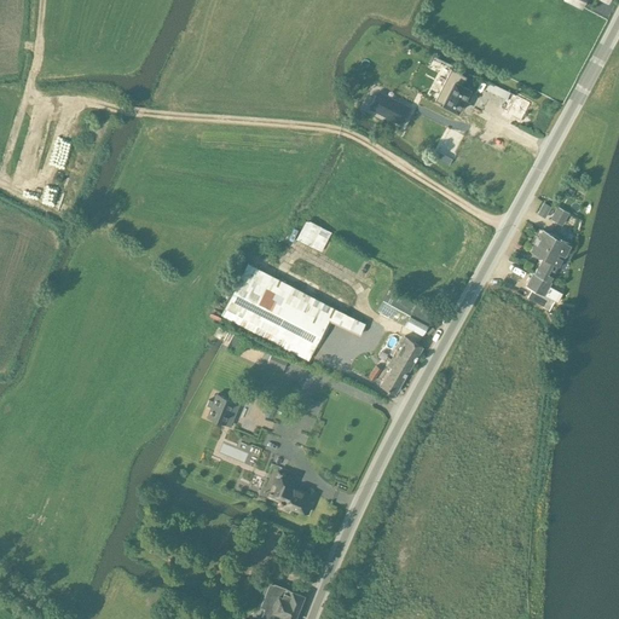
[(451,68),(434,100),(445,105),(444,108),(453,113),(455,110),(456,111),(469,86),(463,84),(467,76),(451,68)]
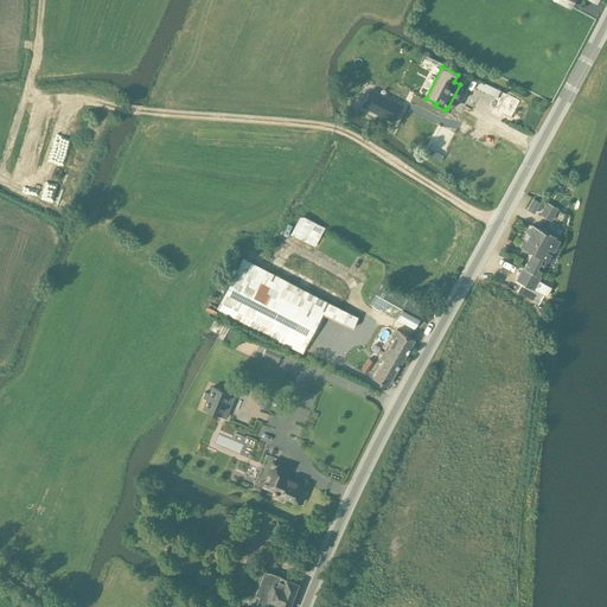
[(517,100),(508,95),(500,91),(479,81),(475,88),(497,97),(496,100),(503,103),(499,110),(494,107),(492,113),(500,117),(502,114),(509,117),(517,100)]
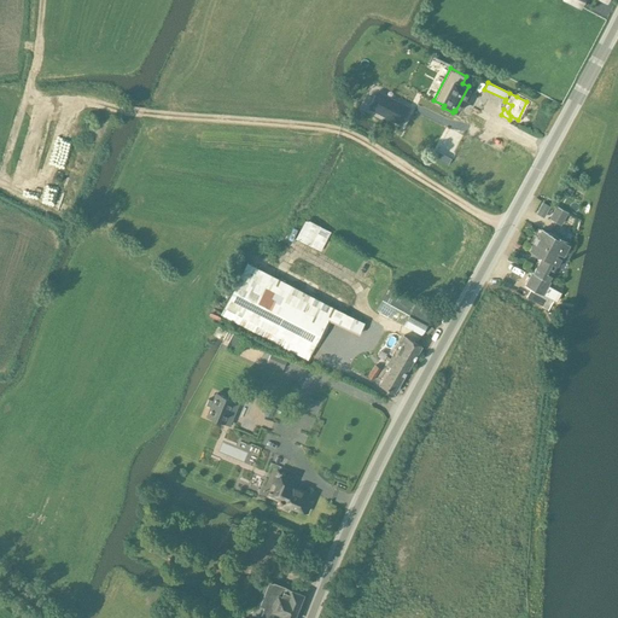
[(408,108),(377,92),(369,106),(401,122),(408,108)]
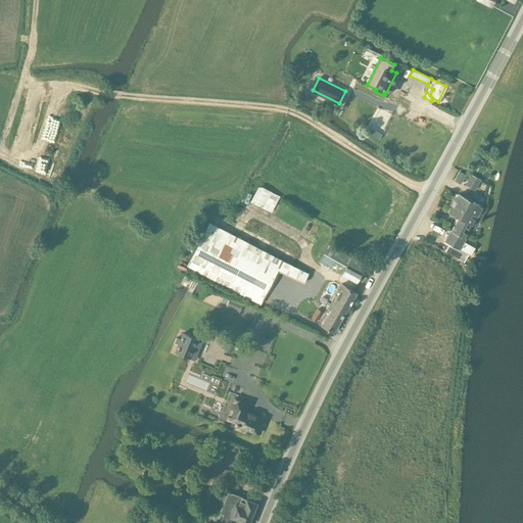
[(397,100),(412,107),(417,96),(403,89),(397,100)]
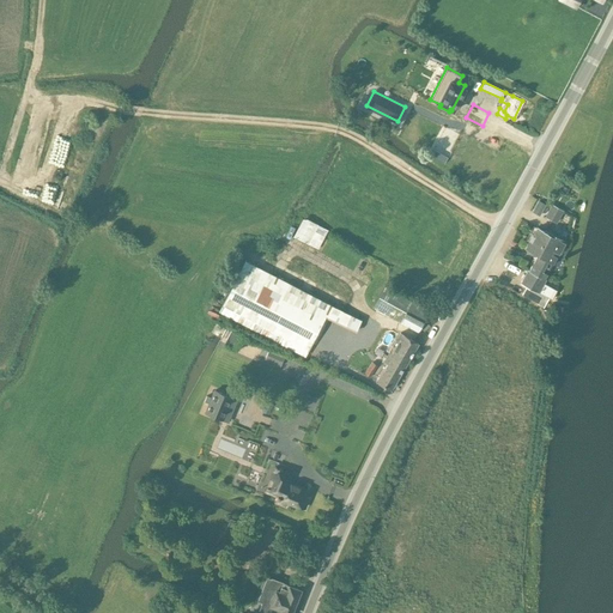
[(443,165),(447,159),(441,156),(437,162),(443,165)]
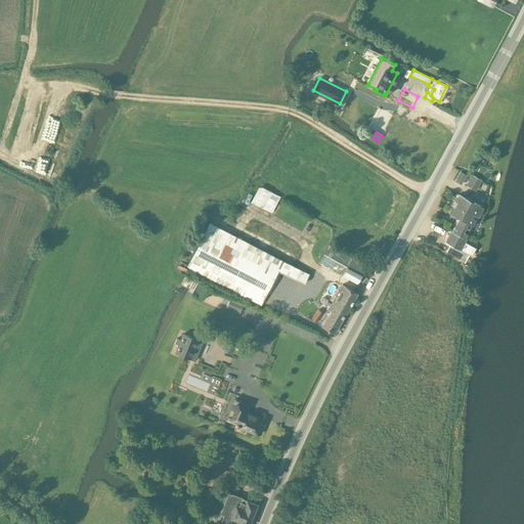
[(460,172),(454,181),(462,185),(467,175),(461,172),(460,172)]
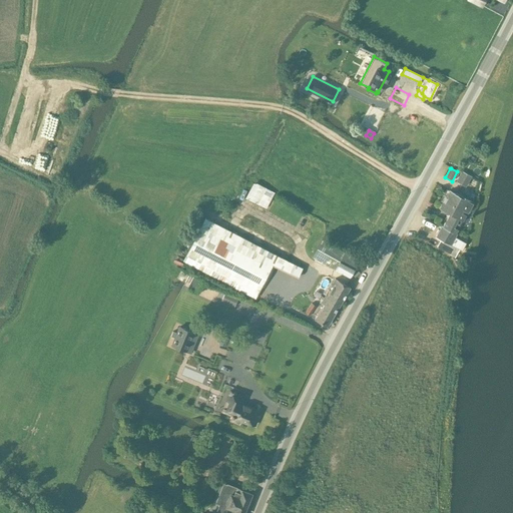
[(462,171),(456,181),(462,185),(468,174),(462,171)]
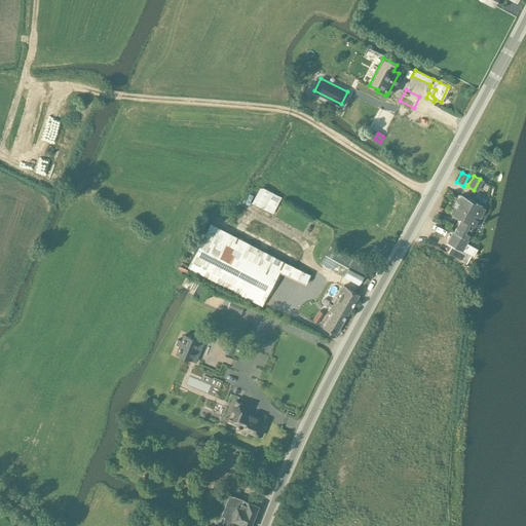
[(261,185),(253,203),(274,214),(283,196),(261,185)]
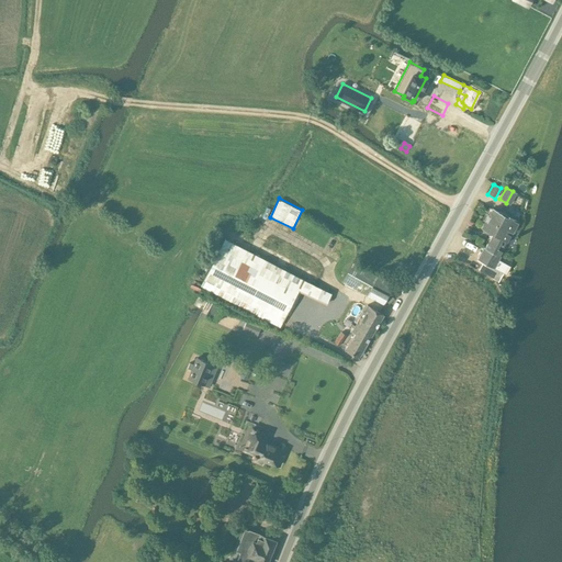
[(486,220),(510,233),(516,235),(520,227),(515,225),(517,221),(503,213),(502,214),(492,209),(486,220)]
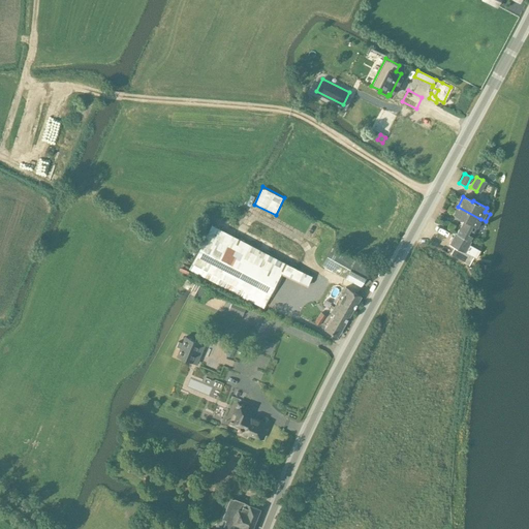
[(469,240),(480,219),(458,207),(453,215),(463,220),(456,232),(469,240)]
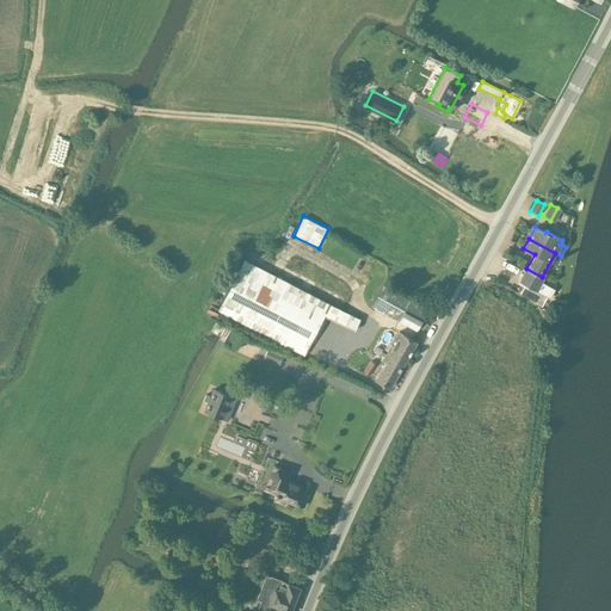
[(308,349),(329,304),(267,273),(244,261),(221,304),(308,349)]
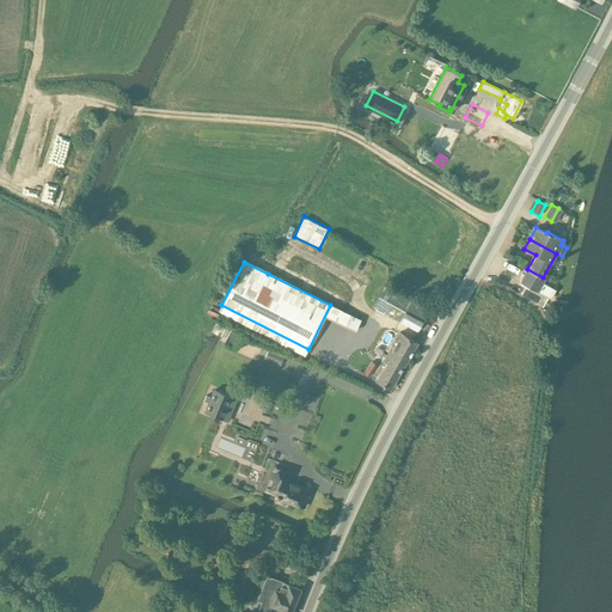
[(520,282),(526,286),(537,292),(548,298),(549,298),(554,288),(543,282),(544,280),(543,279),(543,277),(527,269),(525,273),(522,274),(520,279),(521,280),(520,282)]
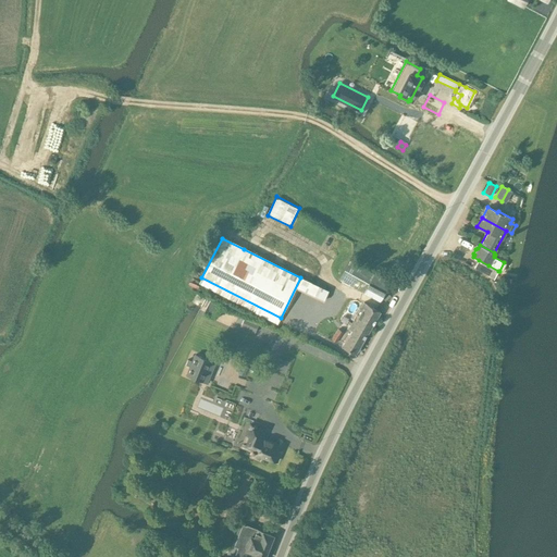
[(391,283),(350,260),(339,279),(379,301),(391,283)]
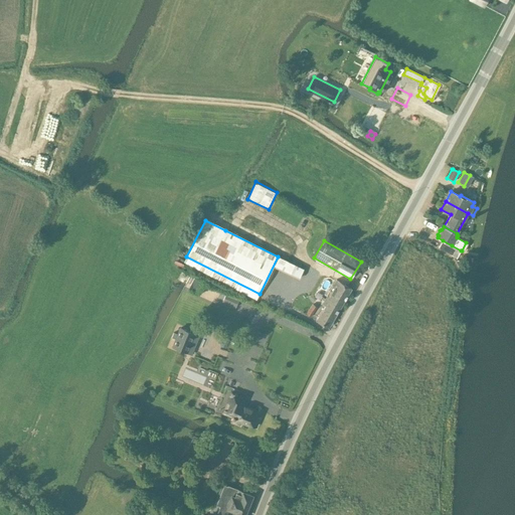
[(457,259),(461,250),(452,245),(443,240),(439,247),(452,254),(452,255),(457,259)]
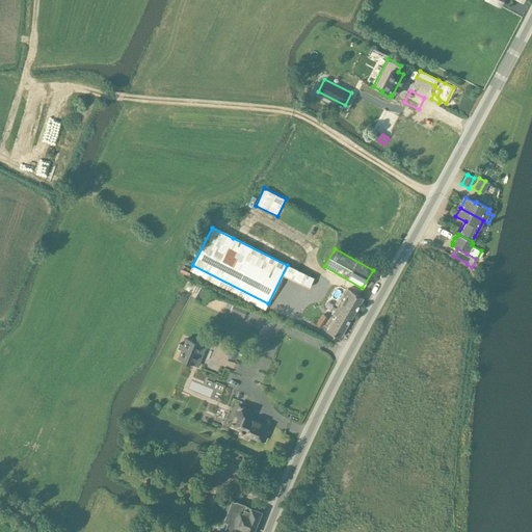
[(201,287),(194,298),(202,302),(208,292),(201,287)]
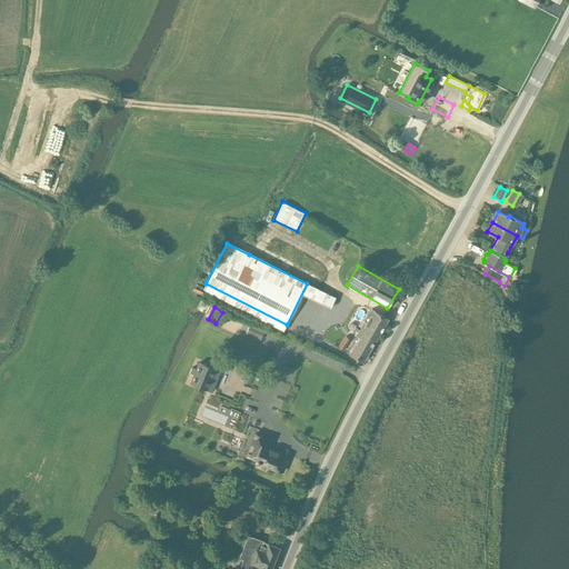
[(389,319),(371,309),(357,335),(360,337),(350,355),(363,362),(389,319)]
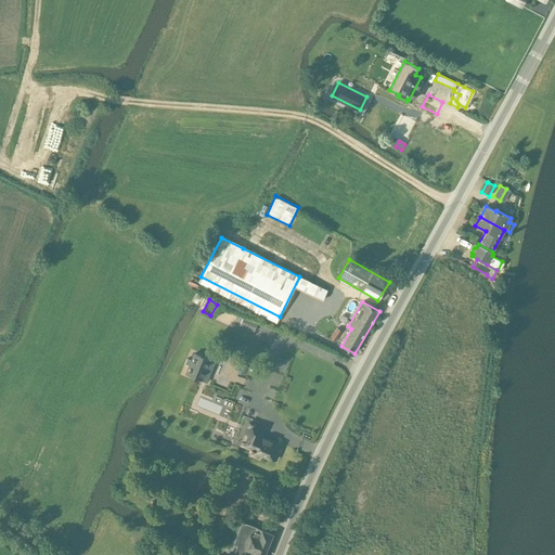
[(336,327),(330,337),(336,341),(341,332),(336,327)]
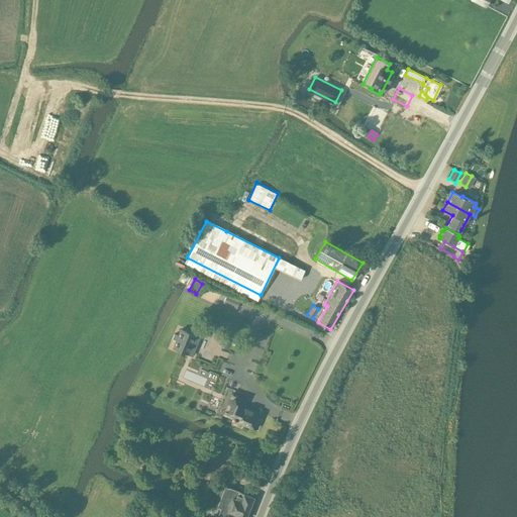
[(174,334),(172,338),(177,340),(174,347),(188,353),(196,335),(182,329),(179,335),(174,334)]
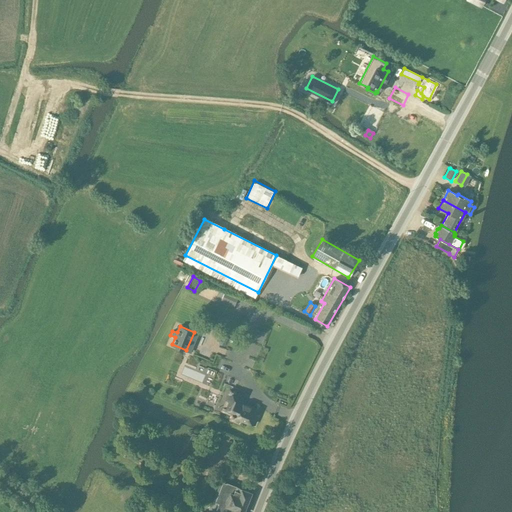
[(235,392),(226,411),(234,415),(232,419),(238,421),(240,418),(254,424),(257,417),(254,416),(256,409),(240,402),(243,395),(235,392)]
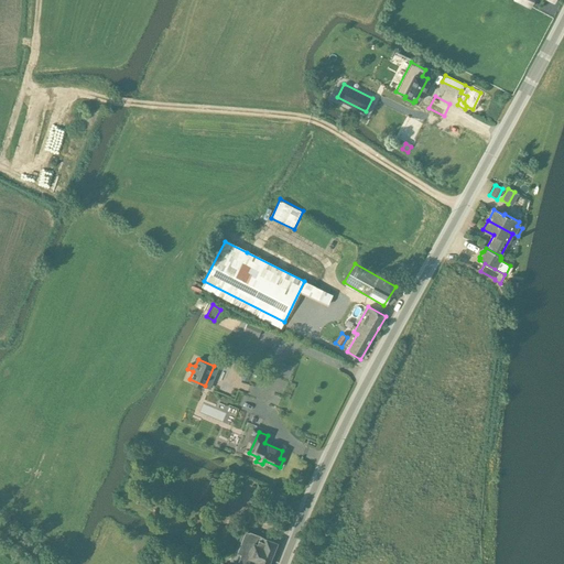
[(212,477),(205,494),(210,496),(218,492),(223,481),(212,477)]
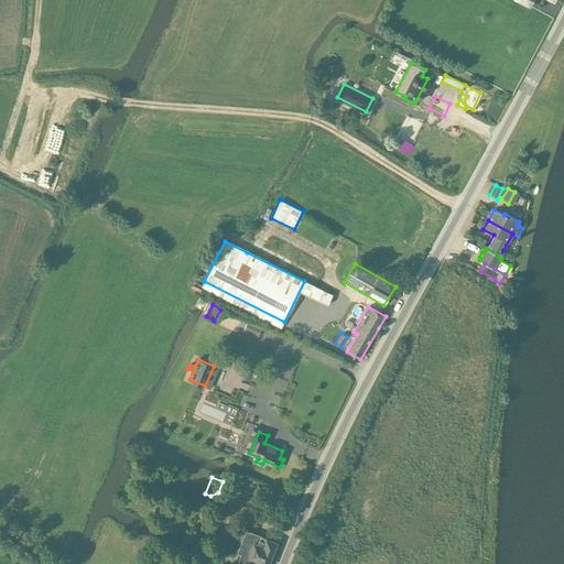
[(161,485),(155,496),(161,498),(165,487),(161,485)]
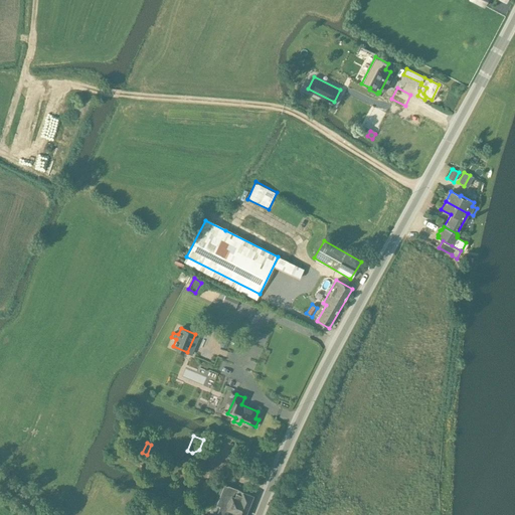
[(243,492),(242,493),(237,490),(237,491),(228,487),(227,488),(222,486),(215,505),(220,507),(218,513),(224,514),(234,514),(235,514),(244,514),(252,495),(243,492)]
